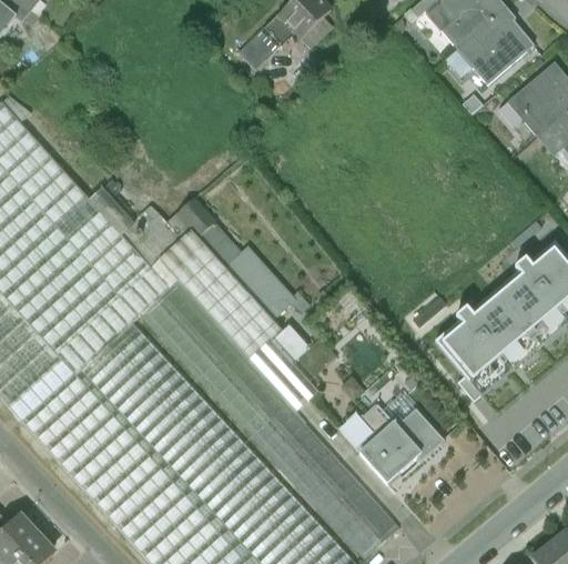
[(31,11),(18,0),(8,0),(3,6),(18,18),(17,19),(21,22),(31,11)]
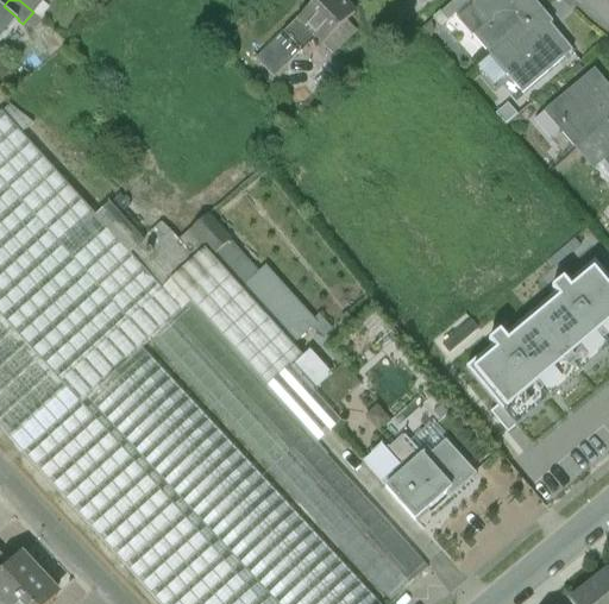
[(19,0),(33,12),(43,0),(19,0)]
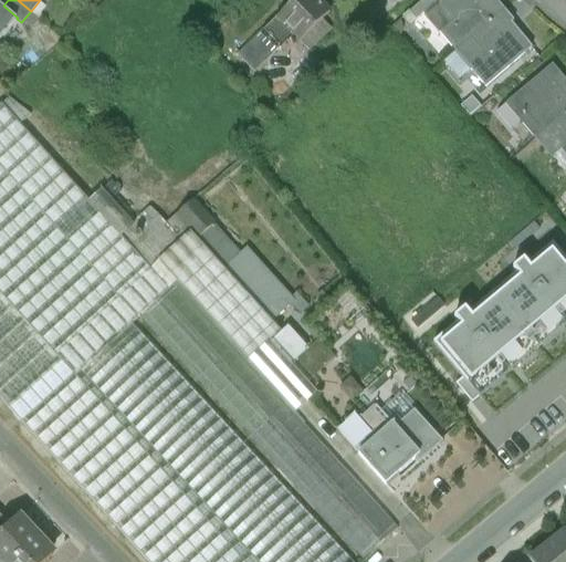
[(329,11),(320,0),(292,0),(278,14),(278,13),(262,28),(279,45),(293,32),(310,49),(332,28),(323,18),(329,11)]
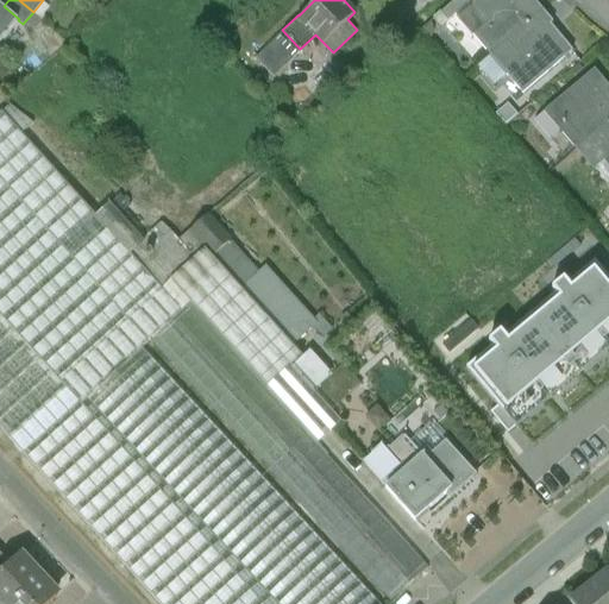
[(453,0),(449,5),(458,17),(473,4),(473,2),(476,0),(453,0)]
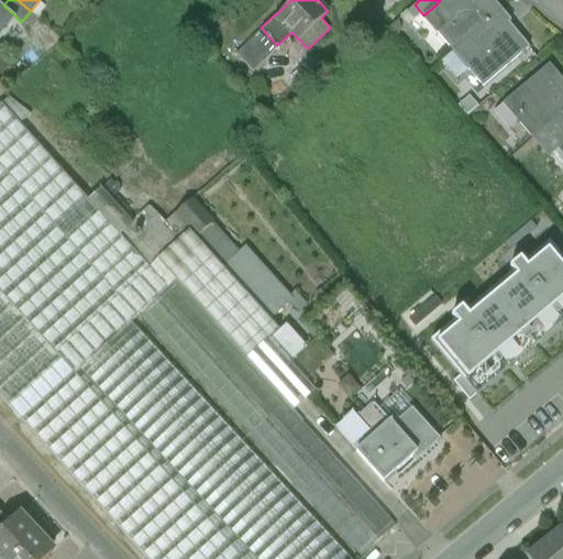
[(440,0),(438,2),(438,3),(452,19),(438,31),(453,50),(501,9),(495,0),(440,0)]
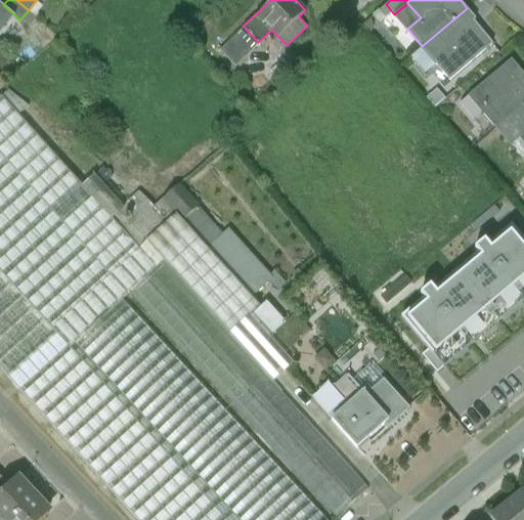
[(0,36),(15,17),(16,16),(3,5),(0,3),(0,36)]
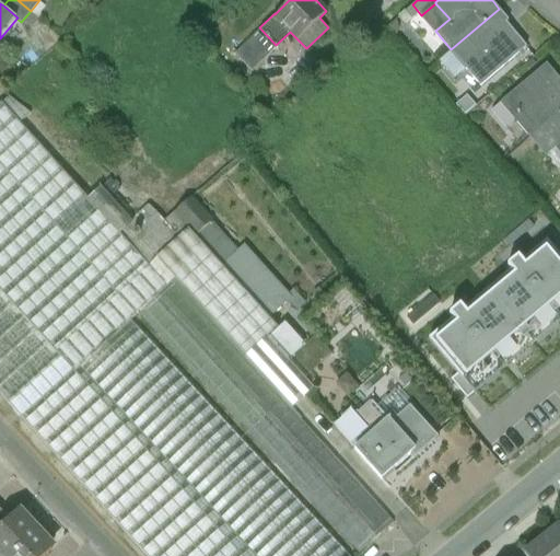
[(499,9),(451,49),(466,68),(480,56),(494,72),(526,45),(505,21),(508,19),(499,9)]
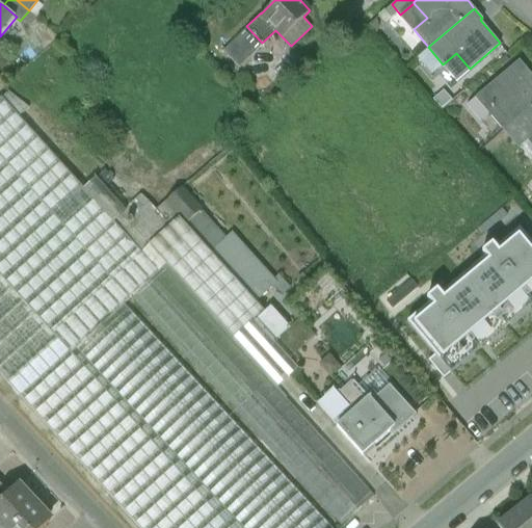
[(246,26),(223,49),(239,66),(262,43),(246,26)]
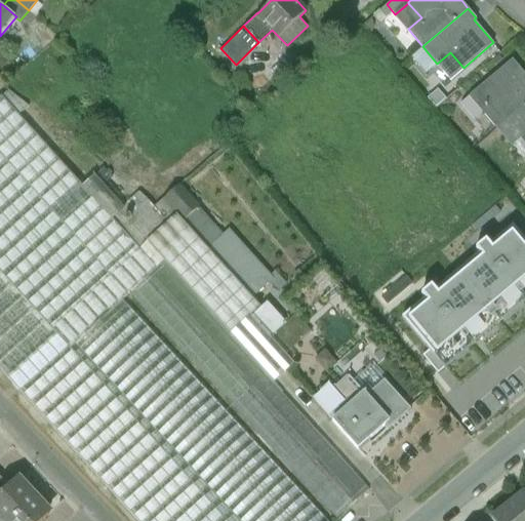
[(524,74),(512,58),(482,83),(495,99),(482,111),(496,128),(524,104),(524,74)]
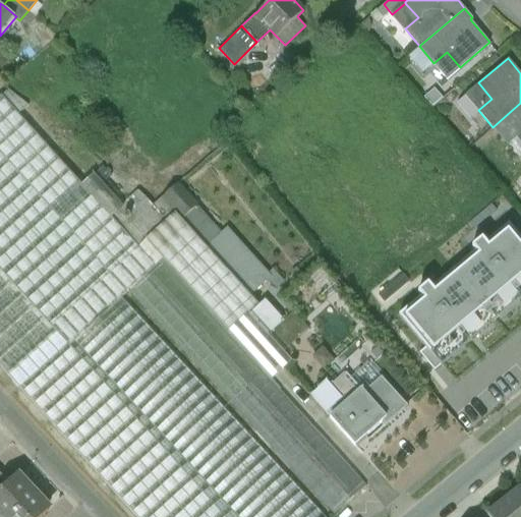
[(27,103),(8,88),(1,94),(18,112),(27,103)]
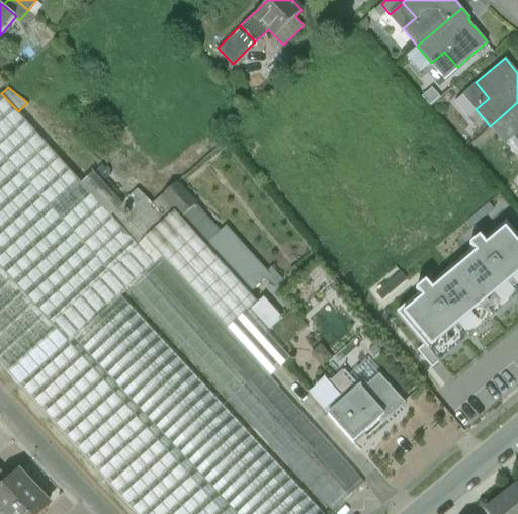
[(18,111),(1,93),(0,93),(0,362),(137,513),(237,513),(74,337),(128,285),(133,282),(155,262),(110,213),(81,181),(18,111)]
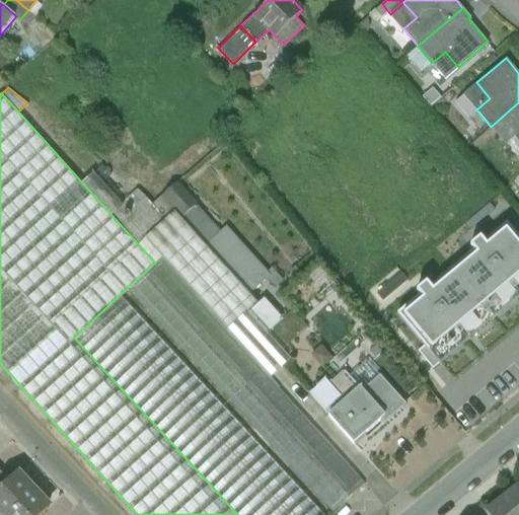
[(518,102),(491,127),(506,144),(518,132),(518,102)]
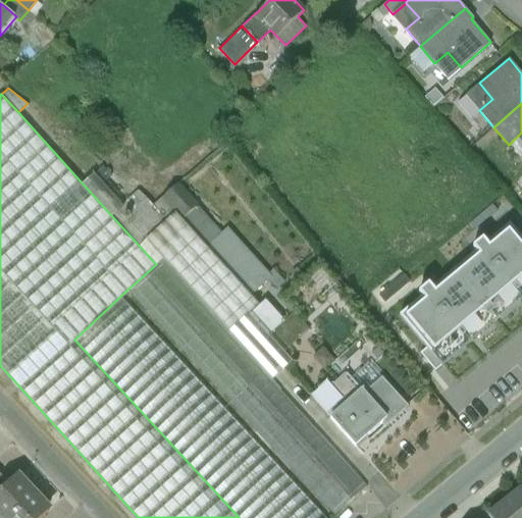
[(123,204),(94,170),(82,183),(111,215),(123,204)]
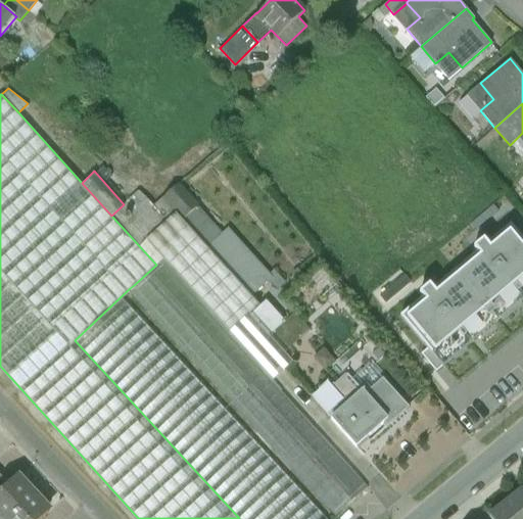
[(178,183),(163,196),(183,218),(196,205),(197,204),(178,183)]
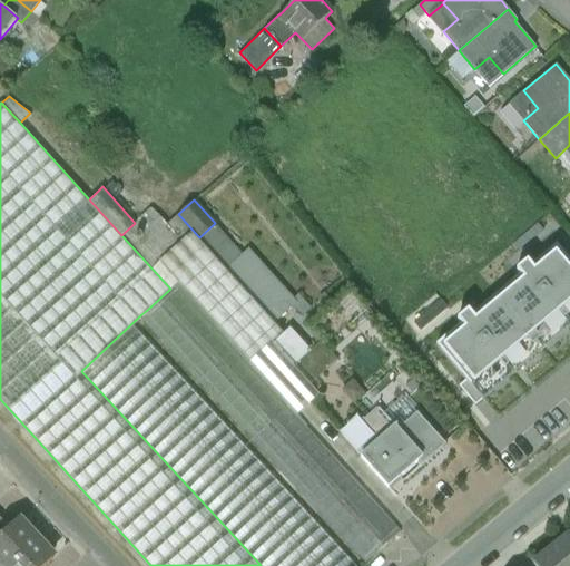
[(225,269),(198,238),(199,237),(178,214),(168,222),(150,208),(135,223),(121,235),(170,289),(178,281),(249,361),(272,341),(283,331),(273,322),(225,269)]
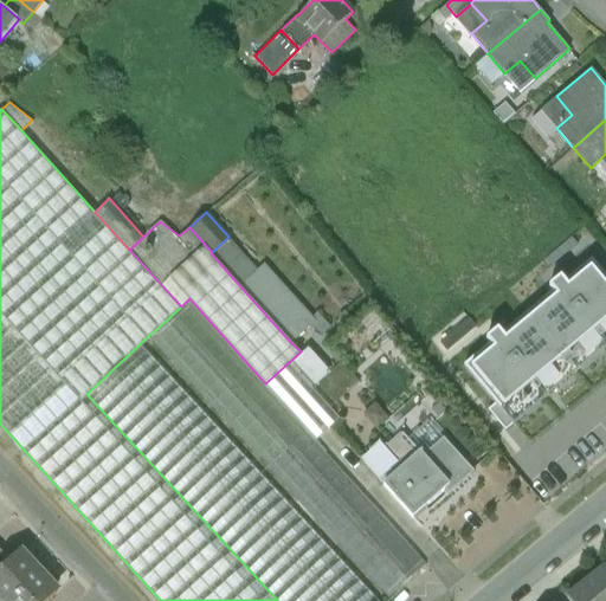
[(257,270),(227,238),(212,252),(211,253),(239,285),(257,270)]
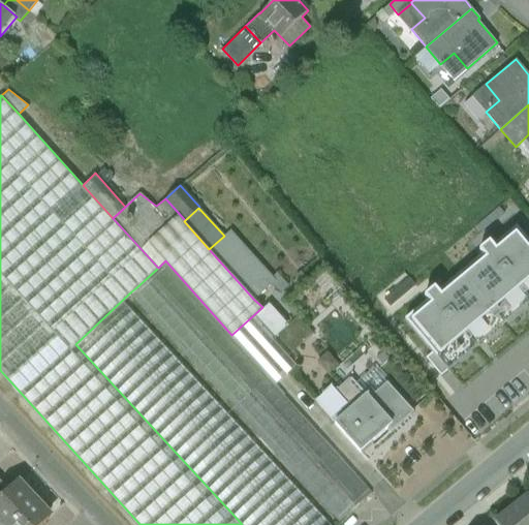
[(503,322),(528,301),(528,240),(517,225),(493,245),(490,240),(479,249),(483,253),(461,272),(503,322)]
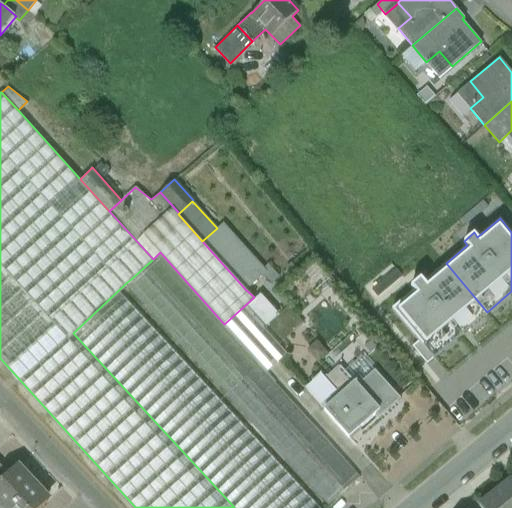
[(223,222),(217,228),(202,241),(245,289),(266,270),(223,222)]
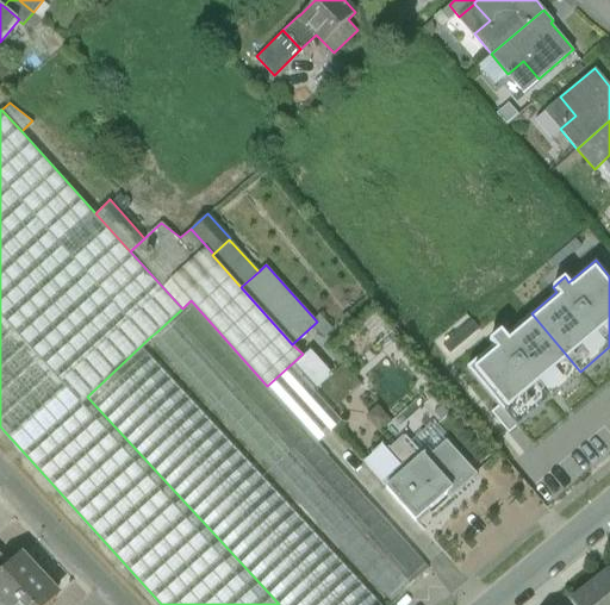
[(267,386),(191,300),(182,309),(156,332),(151,336),(390,600),(429,563),(317,442),(267,386)]
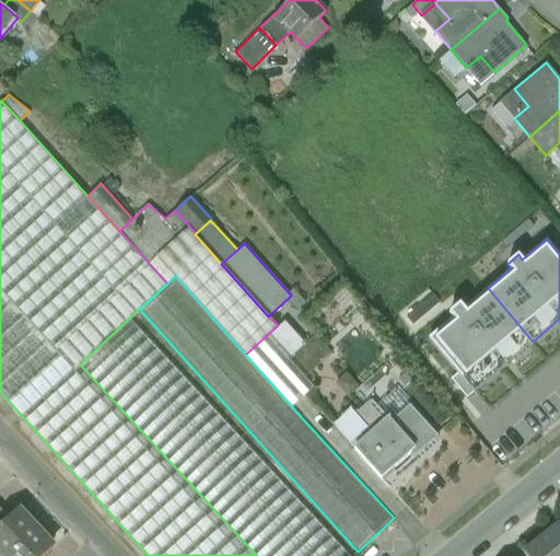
[(466,396),(533,342),(488,288),(464,308),(459,303),(450,312),(453,316),(429,337),(457,372),(451,378),(466,396)]
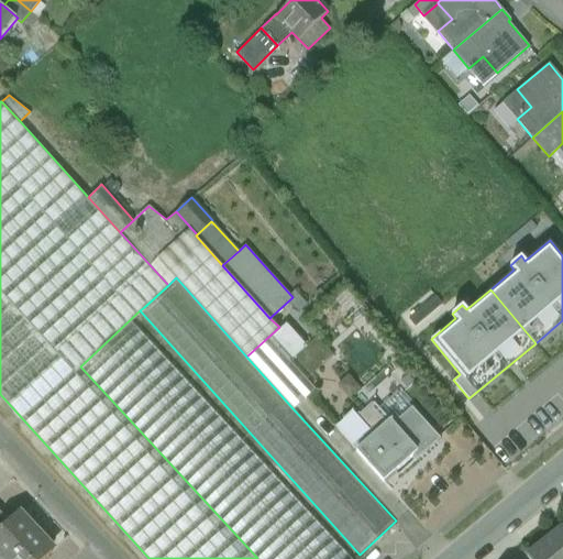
[(354,558),(131,319),(80,366),(257,558),(354,558)]
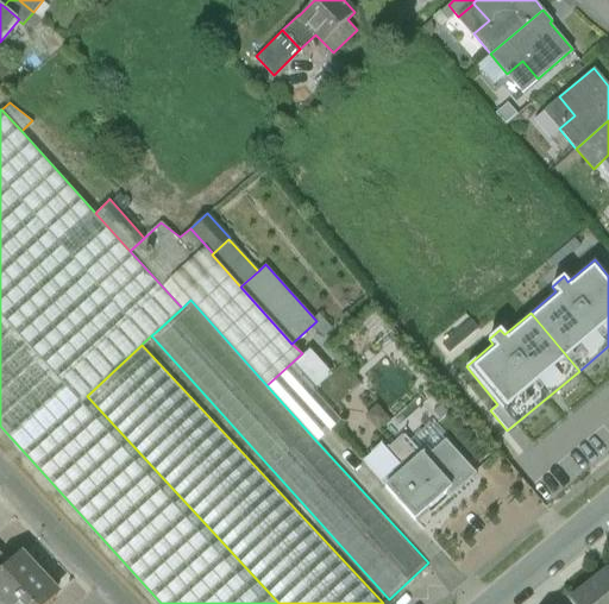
[(290,364),(313,389),(332,372),(309,347),(302,353),(290,364)]
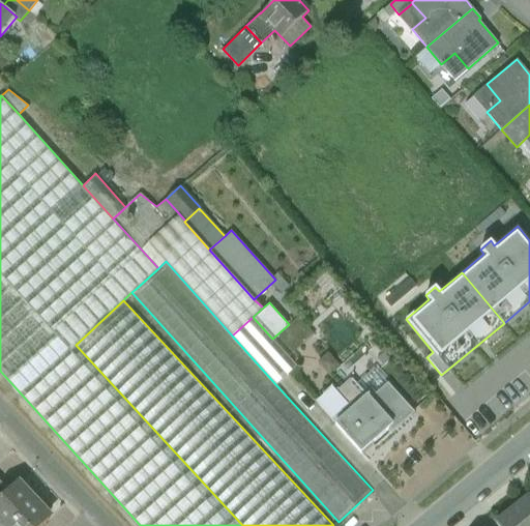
[(287,355),(313,331),(298,316),(289,324),(272,339),(287,355)]
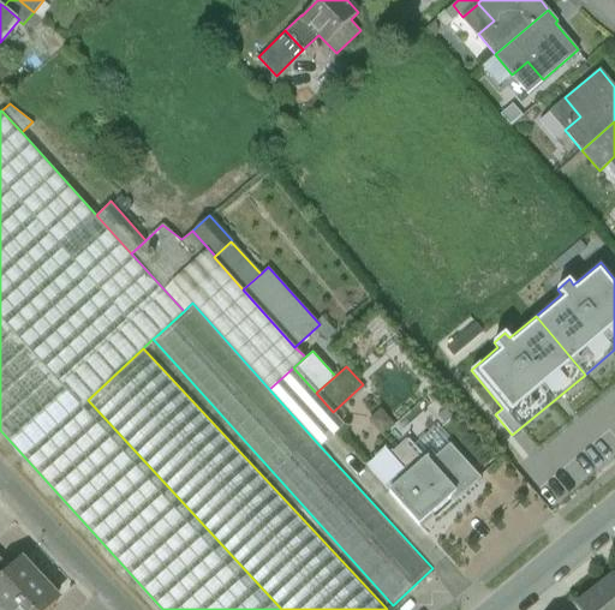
[(344,424),(333,412),(316,393),(293,368),(269,389),(320,446),(344,424)]
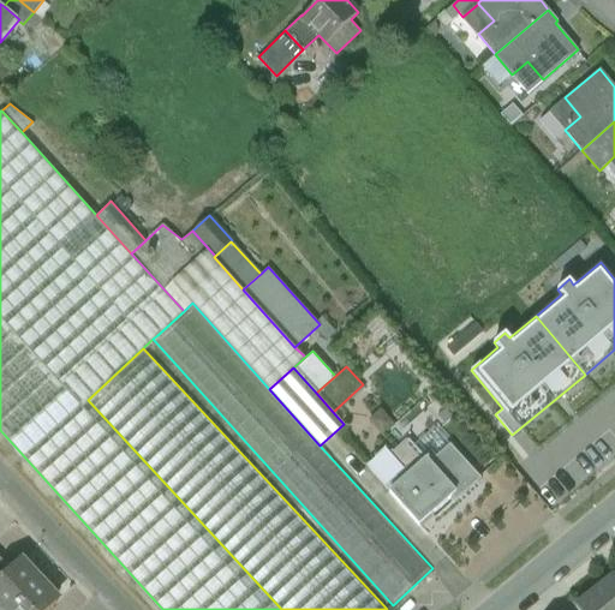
[(381,406),(368,418),(383,434),(395,423),(381,406)]
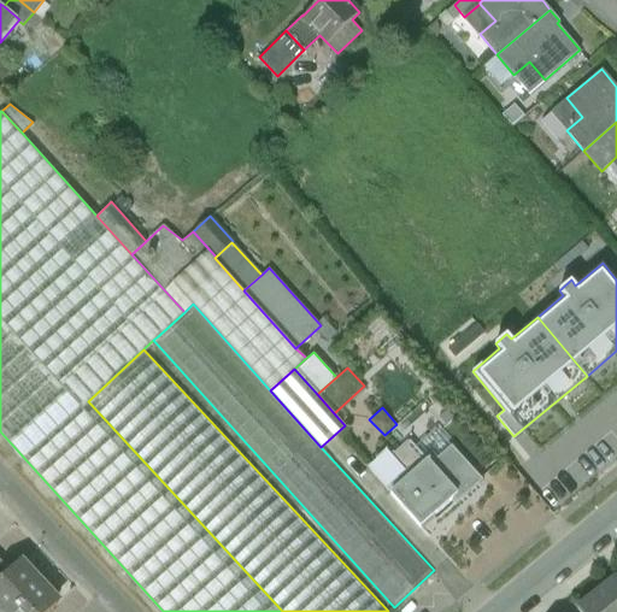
[(415,446),(430,463),(451,445),(435,428),(415,446)]
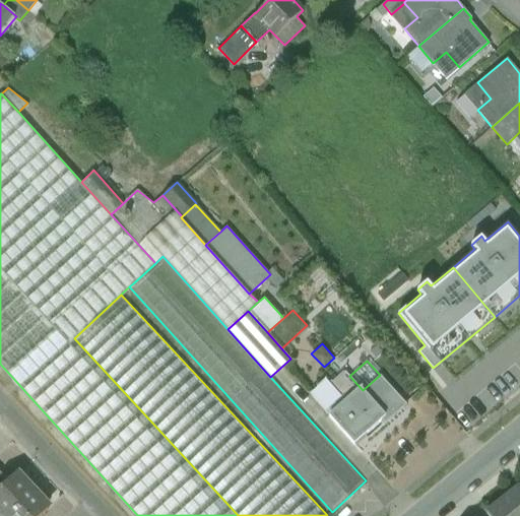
[(349,376),(344,370),(329,383),(325,378),(309,392),(325,410),(330,405),(333,409),(328,414),(353,443),(381,418),(385,414),(363,390),(349,376)]
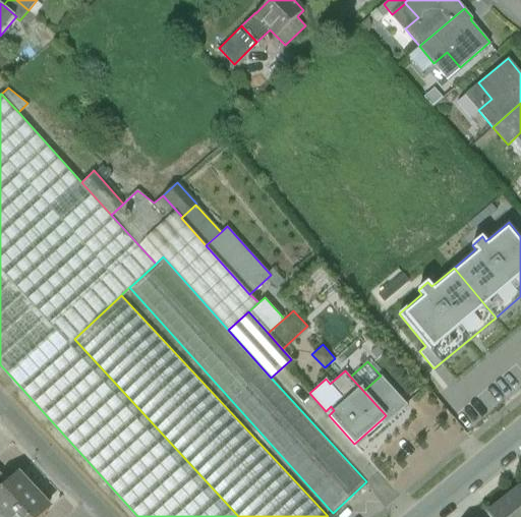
[(386,415),(382,419),(386,423),(407,404),(381,376),(363,391),(386,415)]
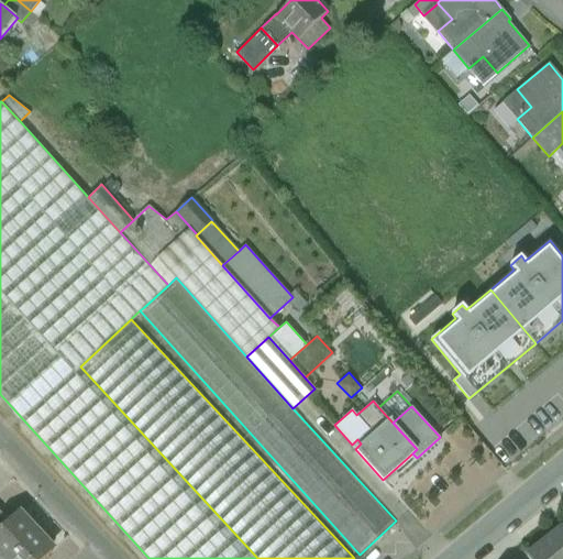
[(0,558),(45,558),(53,552),(41,538),(43,536),(21,512),(10,521),(2,512),(0,513),(0,558)]
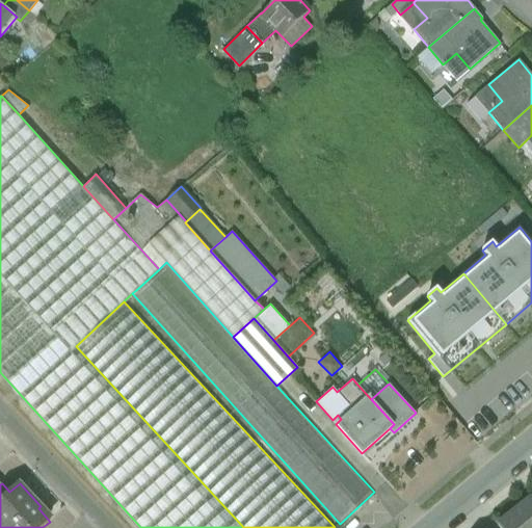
[(531,527),(531,500),(530,497),(498,523),(502,527),(531,527)]
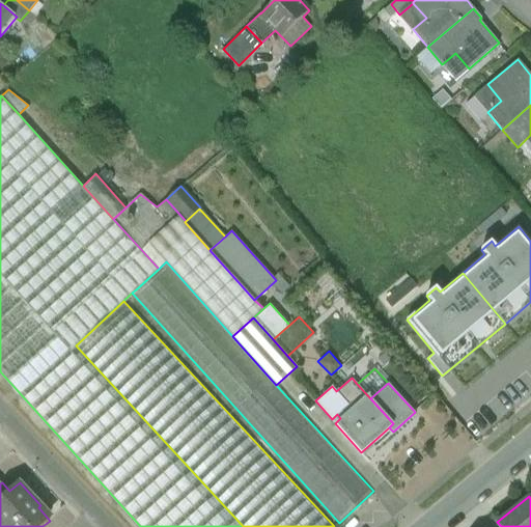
All buildings are outlined.
